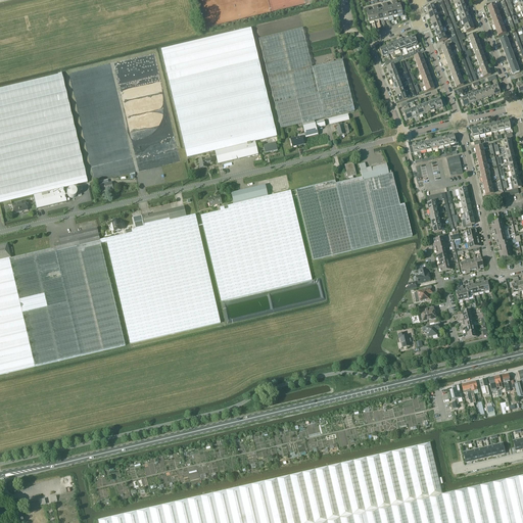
[(463,0),(456,3),(458,9),(466,6),(463,0)]
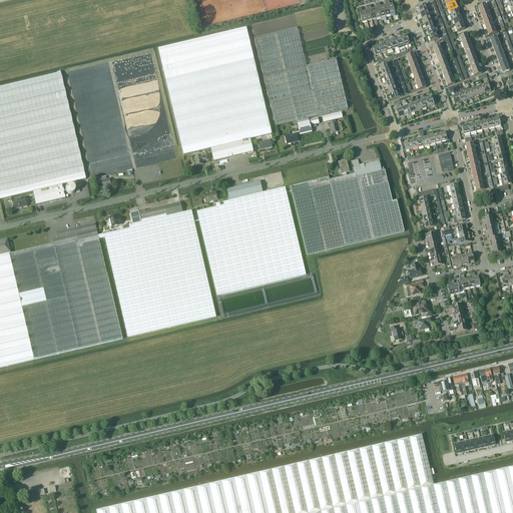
[(390,5),(389,1),(387,1),(390,15),(395,14),(393,4),(390,5)]
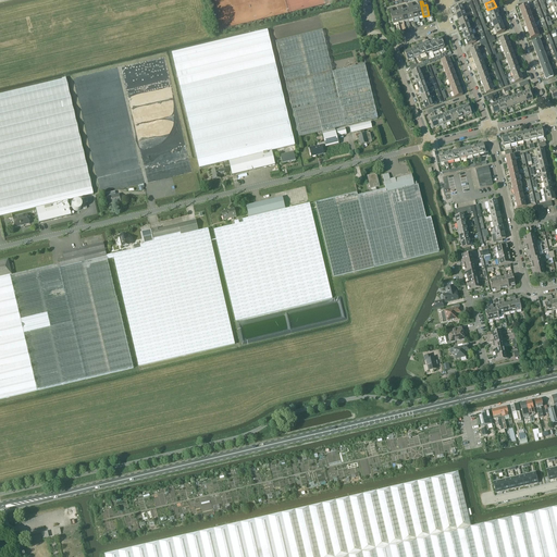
[(413,8),(412,3),(409,3),(413,20),(419,17),(416,8),(413,8)]
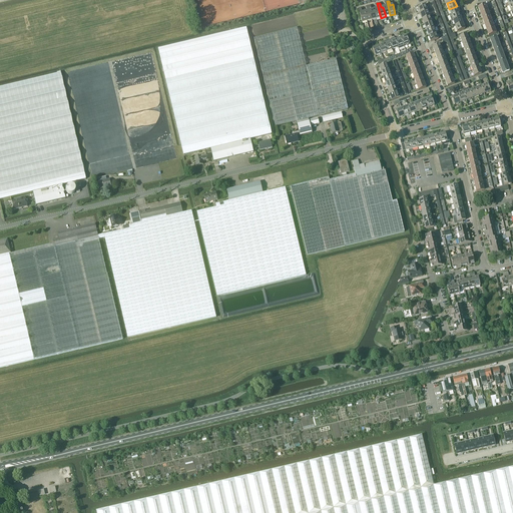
[(486,4),(478,7),(480,13),(488,10),(486,4)]
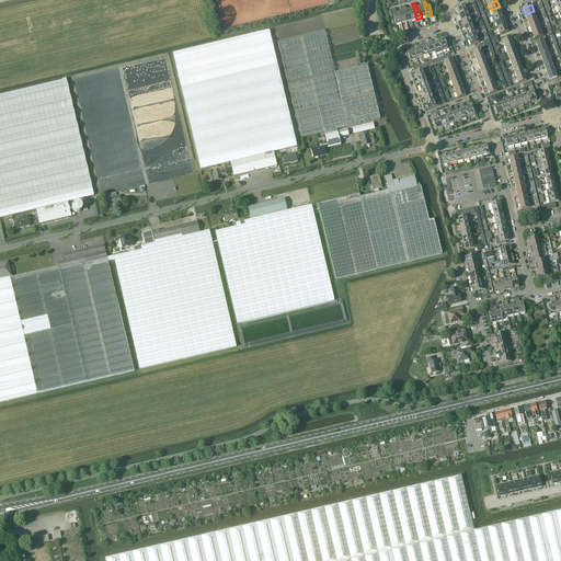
[(405,11),(404,6),(402,7),(407,22),(411,21),(409,10),(405,11)]
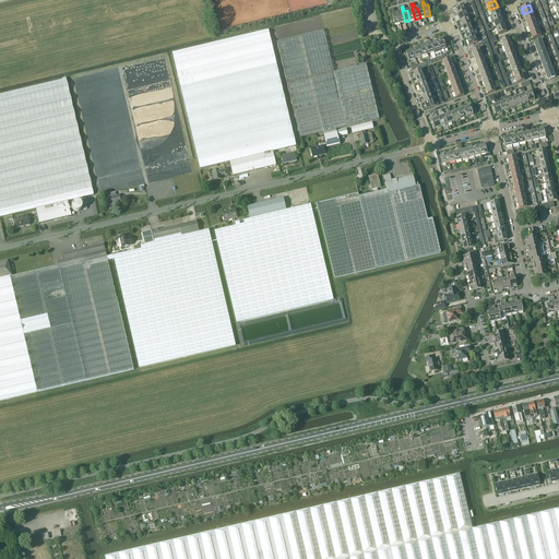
[(455,8),(458,14),(466,11),(464,6),(455,8)]
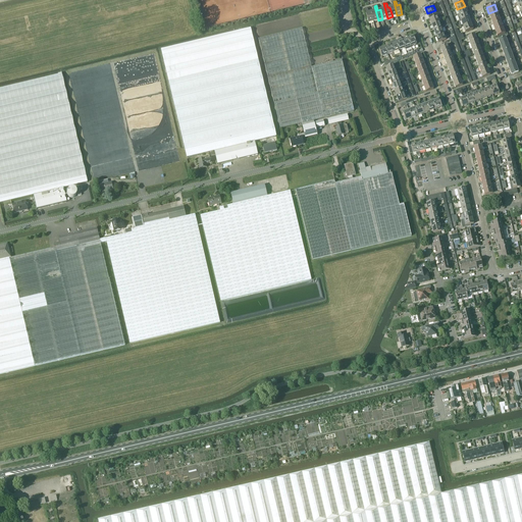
[(457,9),(459,15),(467,12),(465,6),(457,9)]
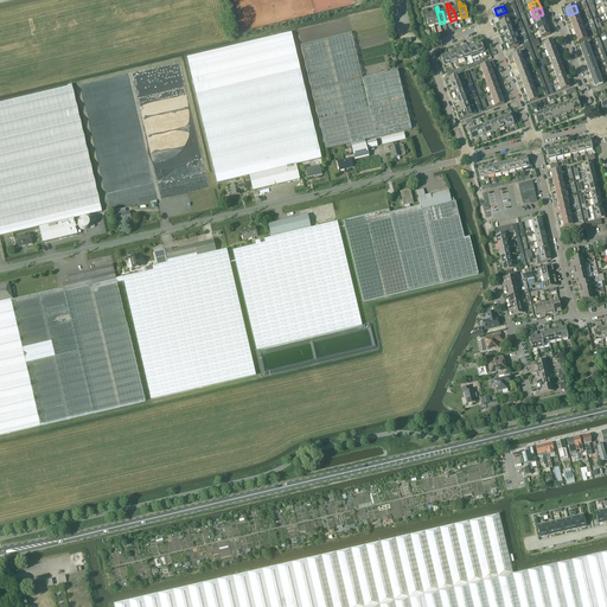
[(428,26),(434,25),(432,13),(428,14),(427,10),(425,10),(428,26)]
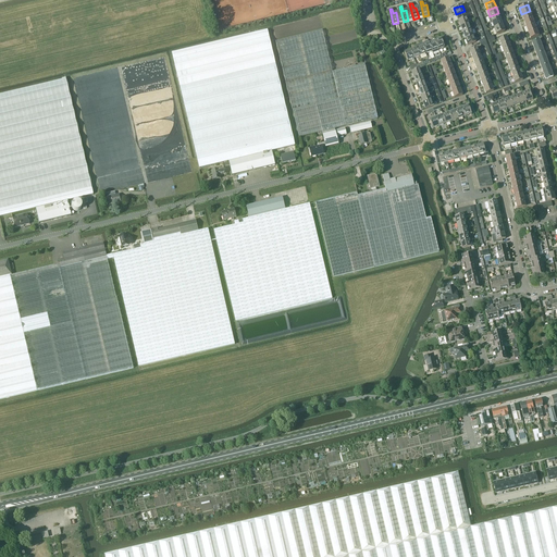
[(465,11),(456,14),(458,21),(467,17),(465,11)]
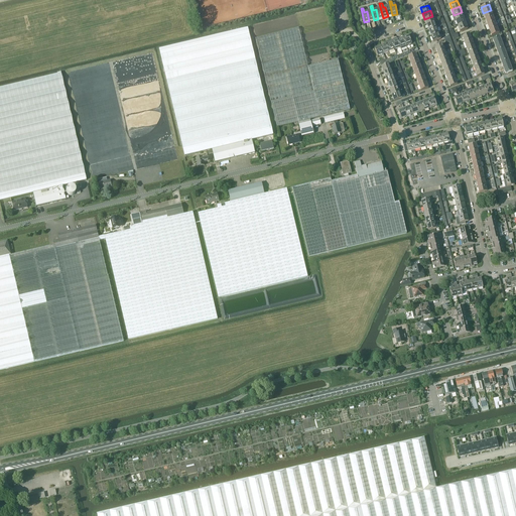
[(483,13),(485,18),(493,16),(491,10),(483,13)]
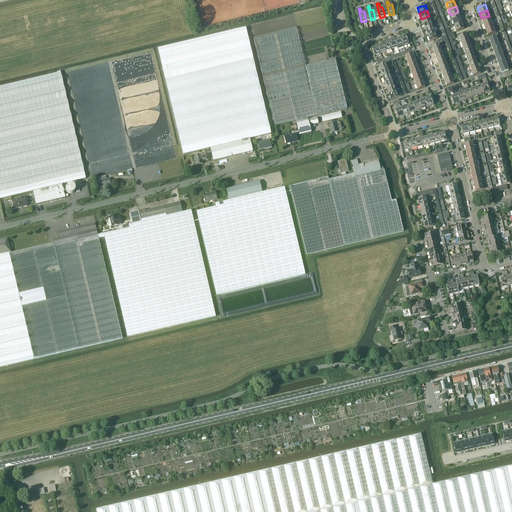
[(450,20),(452,20),(460,18),(459,14),(460,13),(459,11),(458,12),(450,15),(448,15),(450,20)]
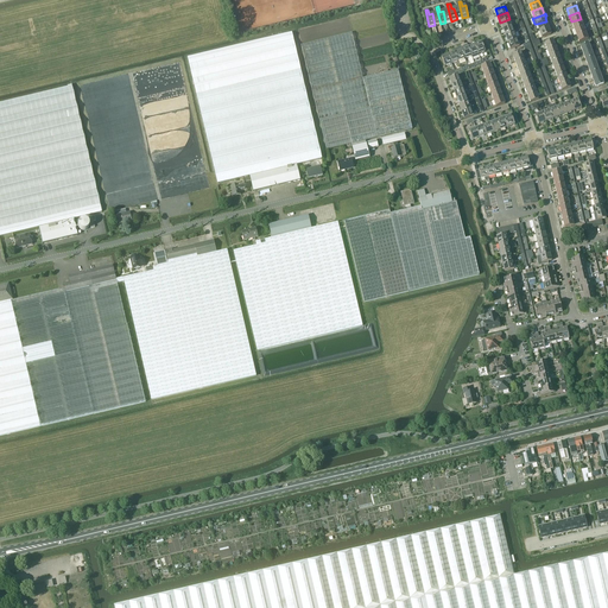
[(500,23),(504,30),(512,26),(510,19),(500,23)]
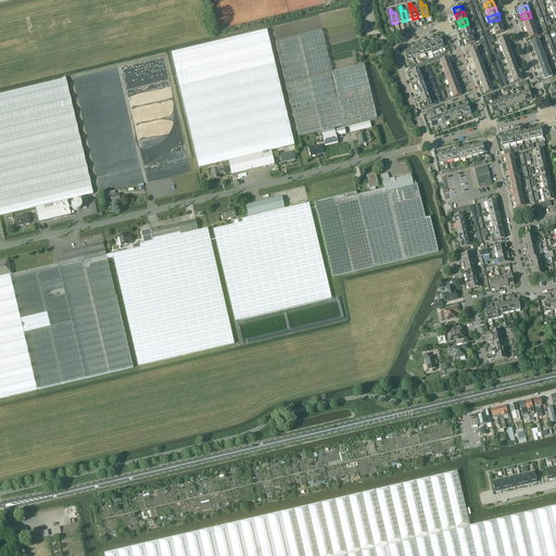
[(531,17),(522,20),(526,26),(533,23),(531,17)]
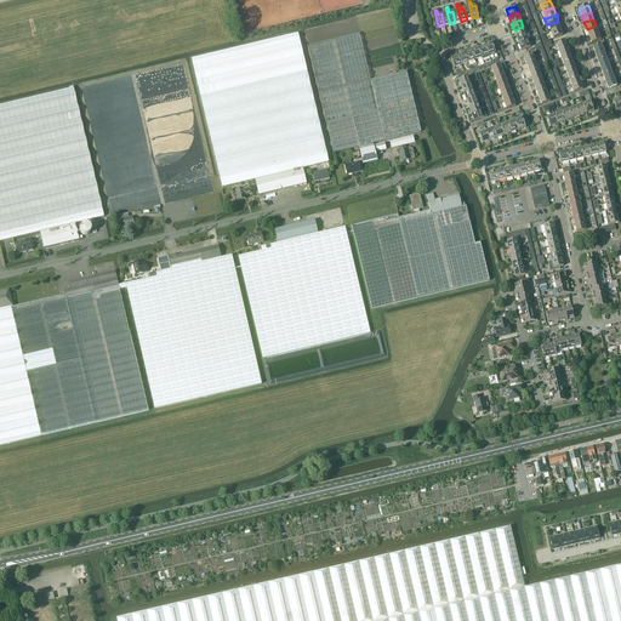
[(548,24),(551,32),(560,28),(558,22),(548,24)]
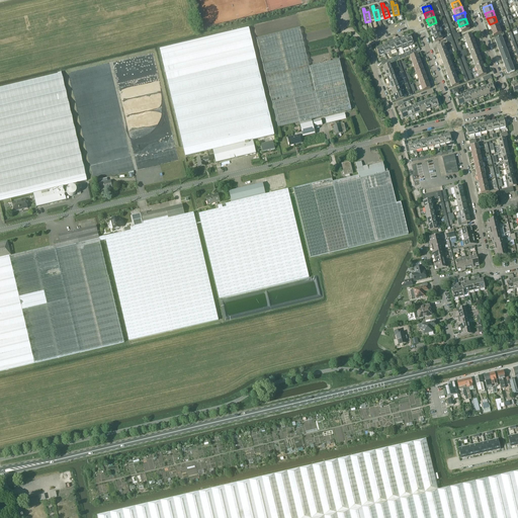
[(490,24),(492,30),(499,27),(497,21),(490,24)]
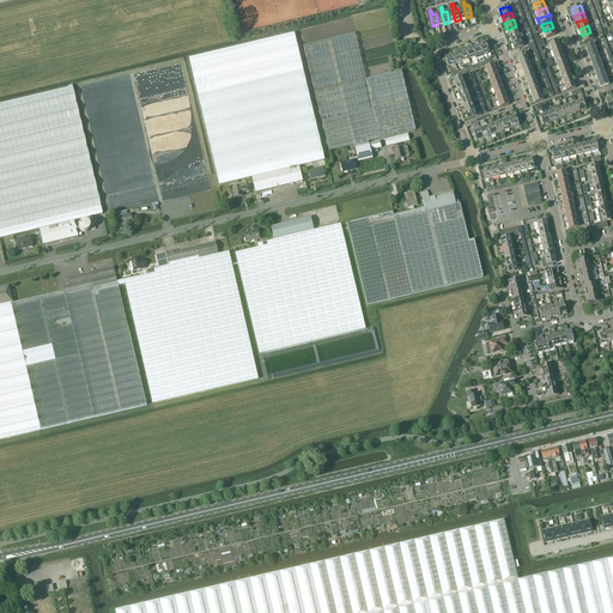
[(516,26),(508,30),(510,36),(519,32),(516,26)]
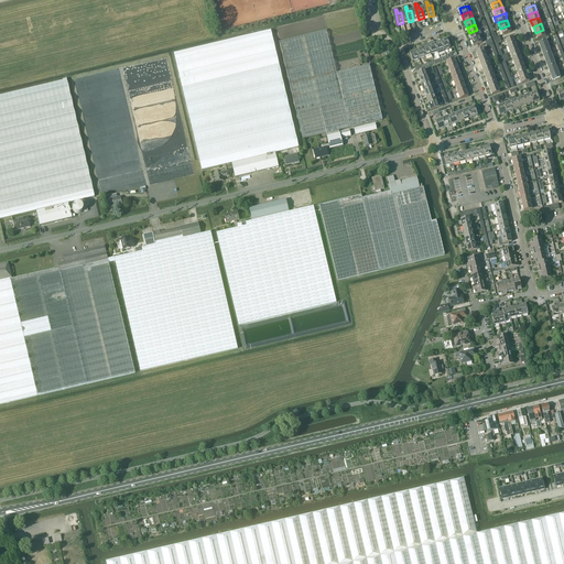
[(511,32),(509,25),(500,29),(503,35),(511,32)]
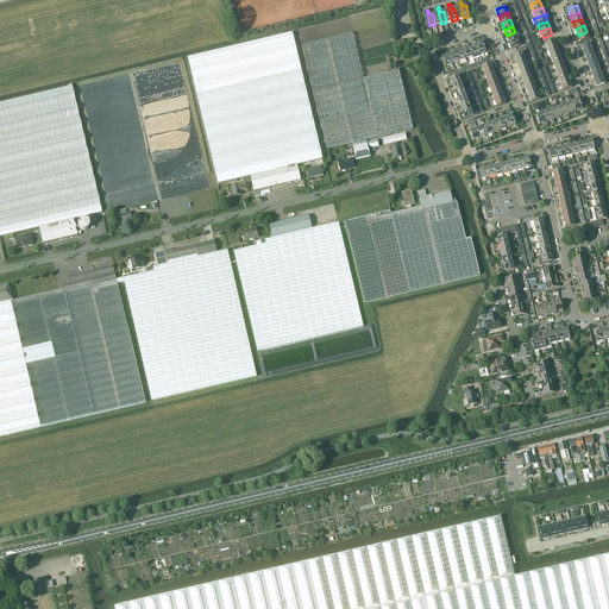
[(250,176),(253,192),(301,181),(297,165),(322,159),(293,32),(188,58),(218,184),(250,176)]
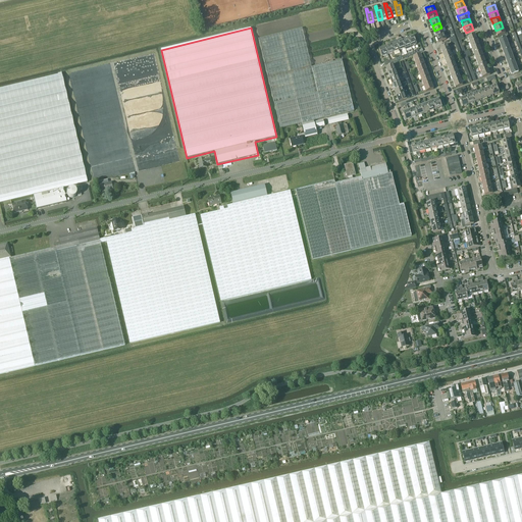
[(314,120),(354,111),(342,60),(312,67),(302,28),(259,39),(268,76),(274,103),(280,128),(299,124),(314,120)]
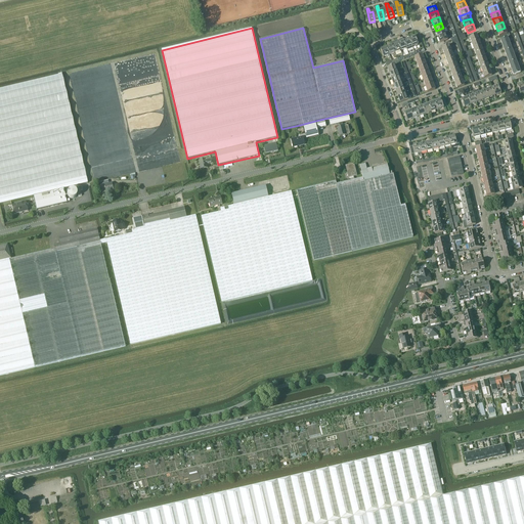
[(436,31),(438,37),(445,34),(443,28),(436,31)]
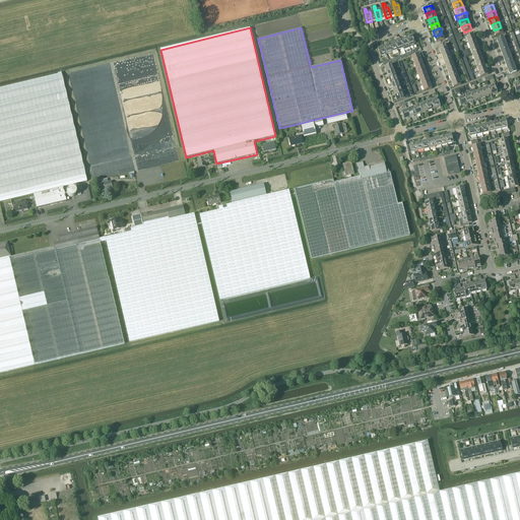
[(503,34),(501,27),(494,30),(496,37),(503,34)]
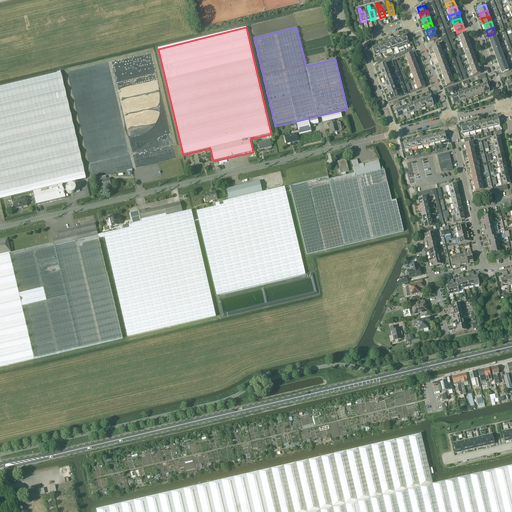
[(428,36),(430,42),(438,39),(435,33),(428,36)]
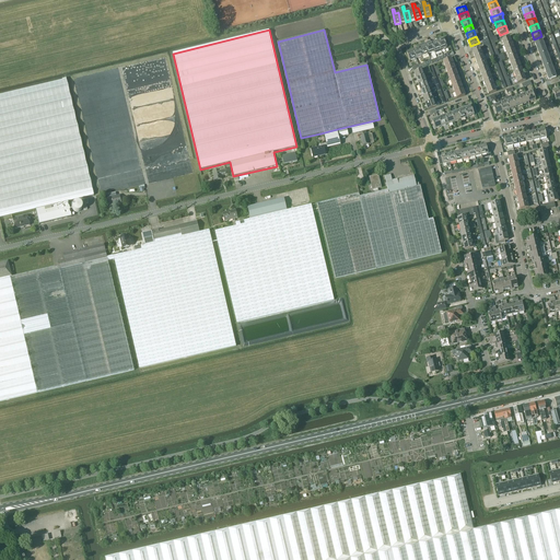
[(502,39),(504,46),(512,43),(510,37),(502,39)]
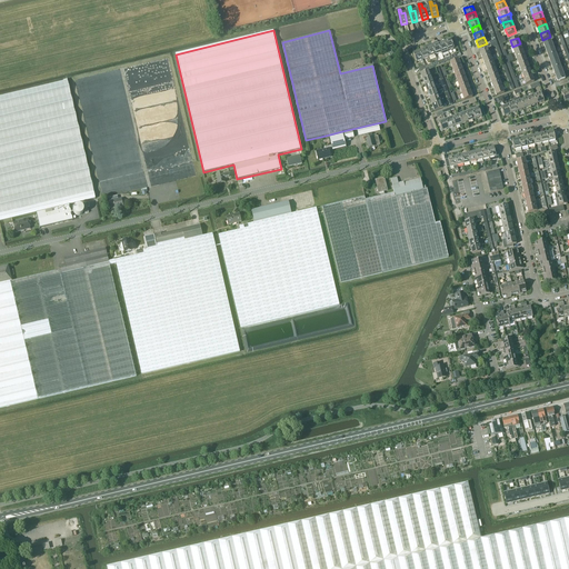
[(455,48),(451,39),(445,41),(448,50),(455,48)]
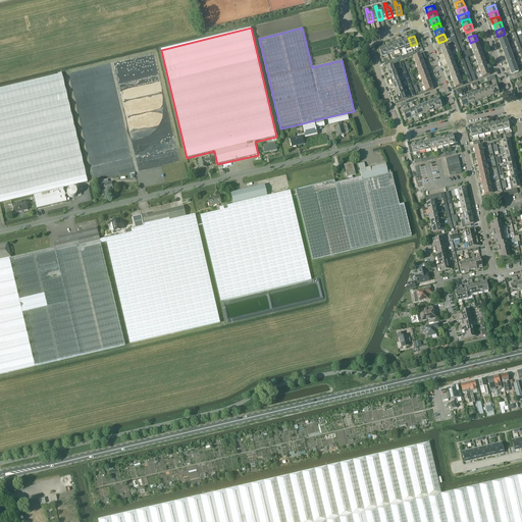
[(408,38),(403,40),(406,50),(412,48),(411,46),(408,38)]
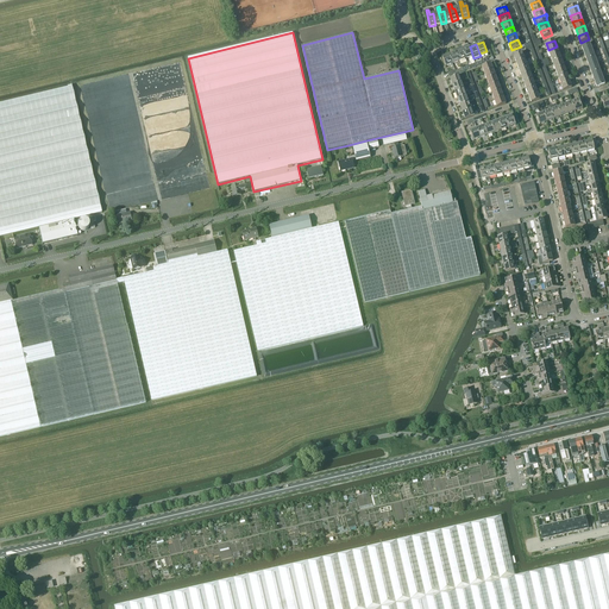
[(582,46),(584,54),(592,50),(590,44),(582,46)]
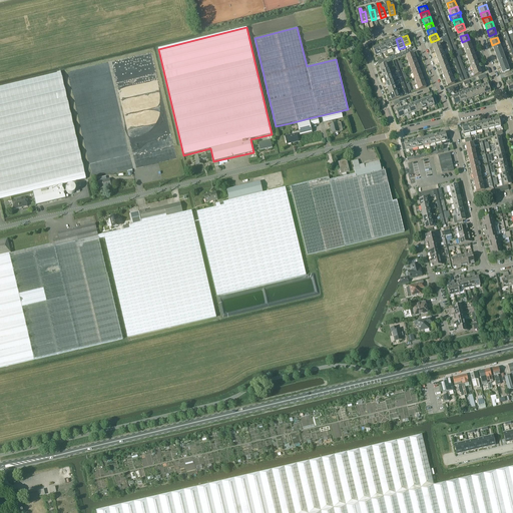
[(399,49),(396,39),(395,40),(395,38),(394,38),(391,39),(392,41),(390,42),(393,49),(398,47),(399,49)]
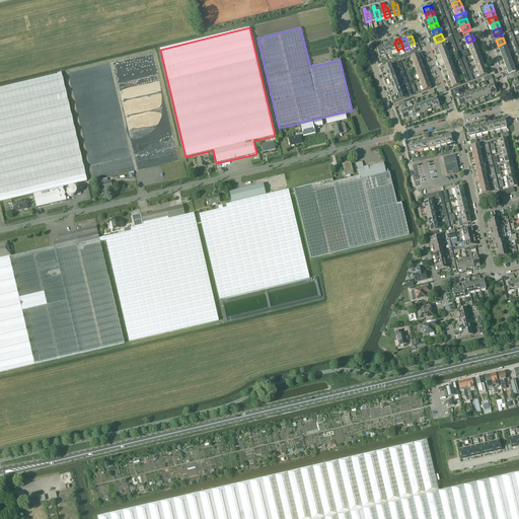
[(476,46),(474,40),(467,43),(469,49),(476,46)]
